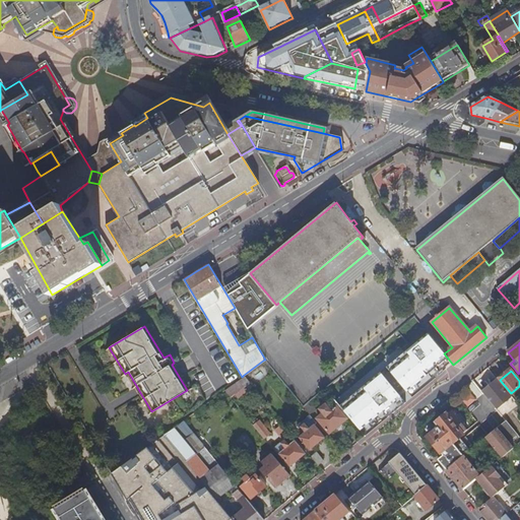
[(244,375),(242,377),(243,377),(238,380),(243,387),(249,382),(244,375)]
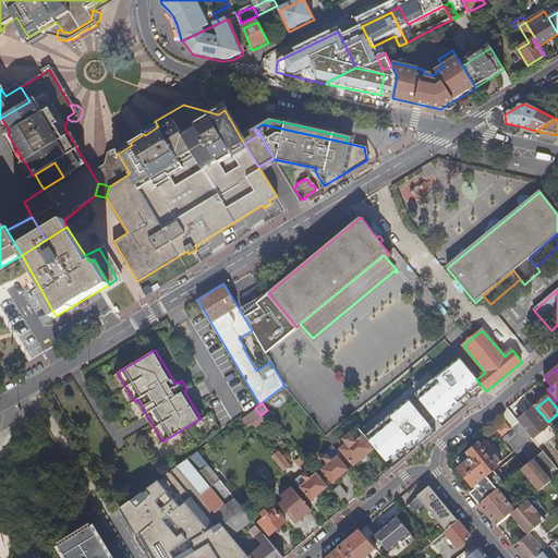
[(261,415),(255,408),(241,419),(246,425),(251,422),(261,415)]
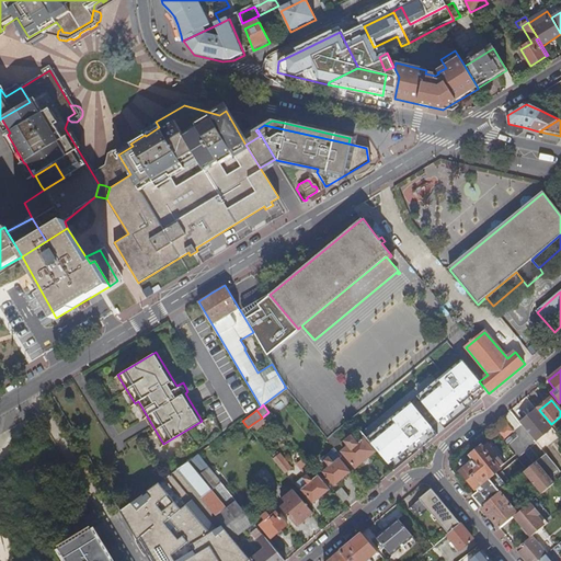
[(537,412),(522,425),(535,442),(550,428),(537,412)]
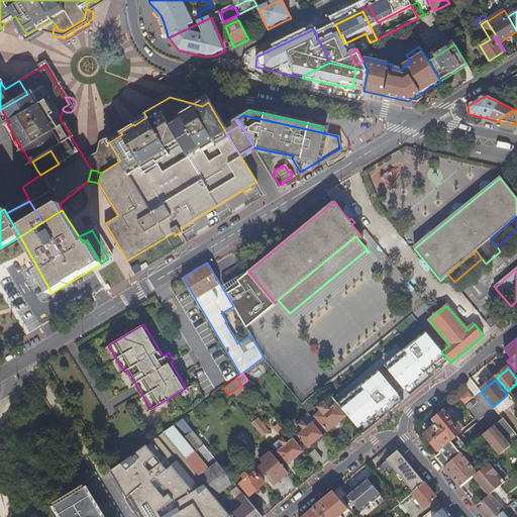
[(390,409),(402,400),(388,383),(376,393),(389,410),(390,409)]
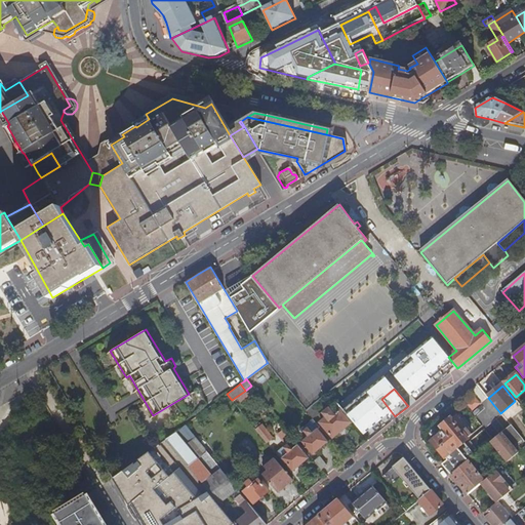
[(248,395),(245,391),(236,397),(239,401),(248,395)]
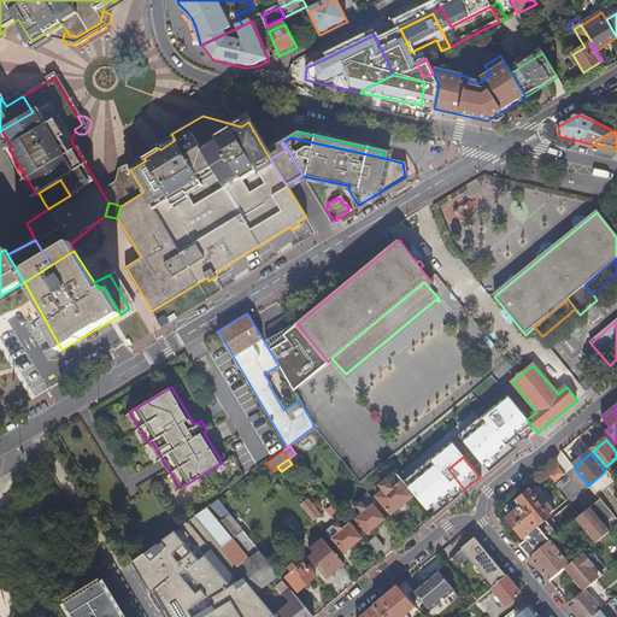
[(411,495),(413,494),(398,475),(394,477),(399,482),(393,488),(387,480),(381,486),(385,489),(376,497),(391,513),(412,497),(411,495)]
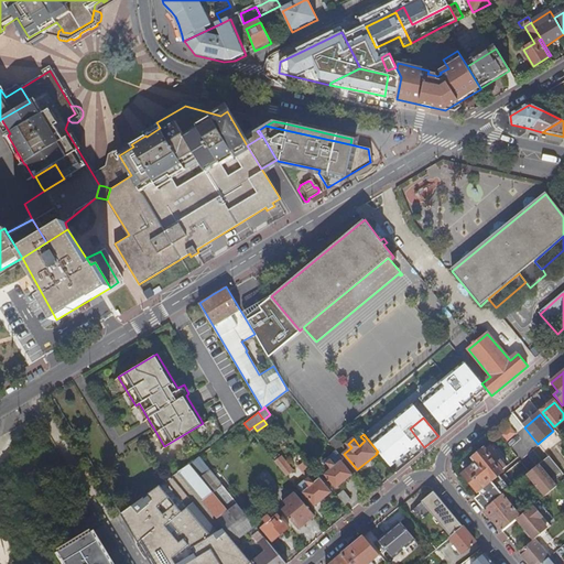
[(342,444),(336,436),(329,442),(336,449),(342,444)]
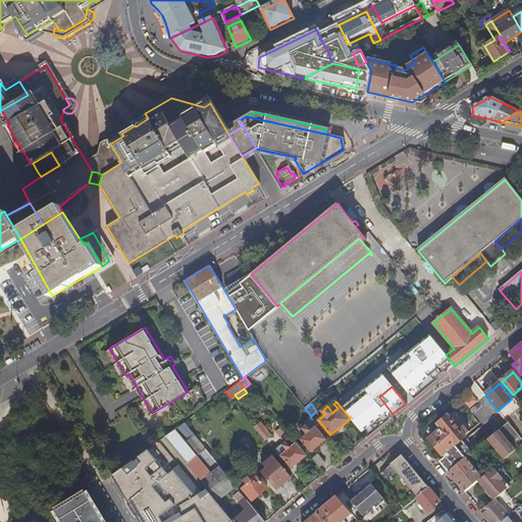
[(321,434),(324,432),(311,416),(299,427),(300,429),(302,428),(307,434),(301,438),(311,451),(325,438),(321,434)]
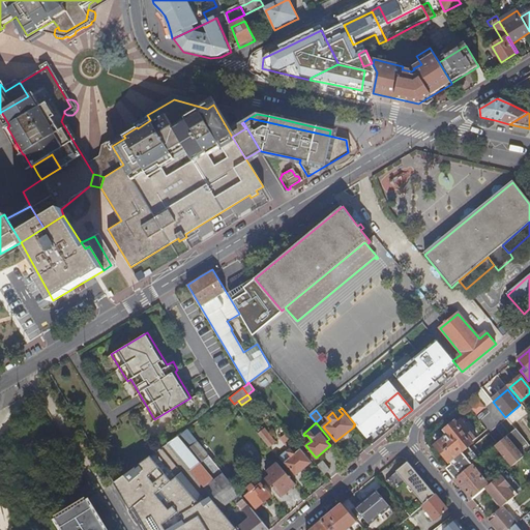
[(449,463),(476,439),(471,433),(466,436),(454,422),(453,422),(444,430),(444,431),(445,432),(444,433),(444,438),(445,439),(437,446),(449,463)]
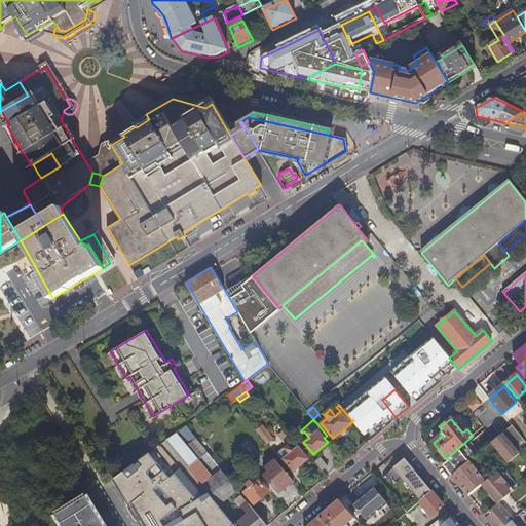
[(257,430),(267,444),(273,439),(263,425),(262,425),(261,423),(257,426),(258,428),(257,430)]
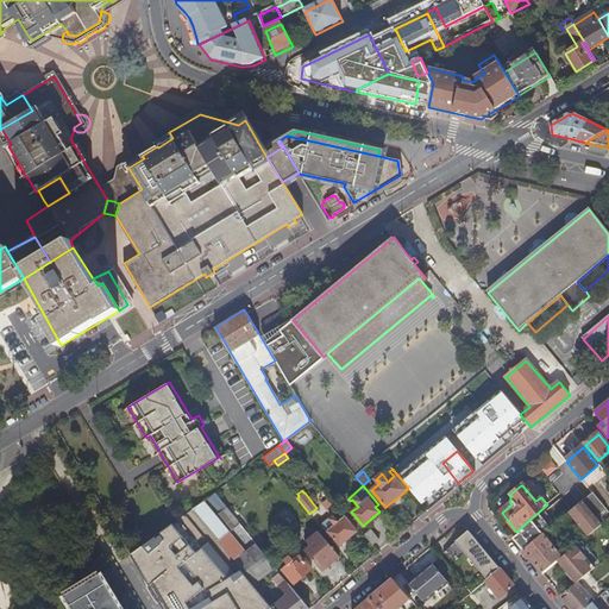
[(203,501),(240,546),(251,537),(215,493),(203,501)]
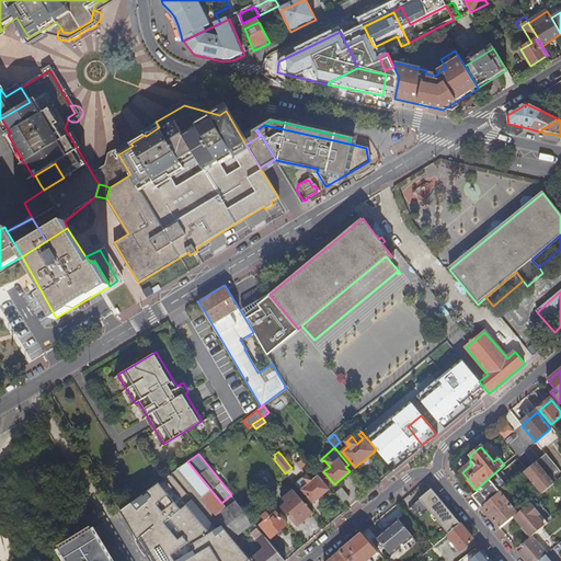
[(525,472),(542,494),(553,484),(548,476),(557,468),(546,455),(525,472)]
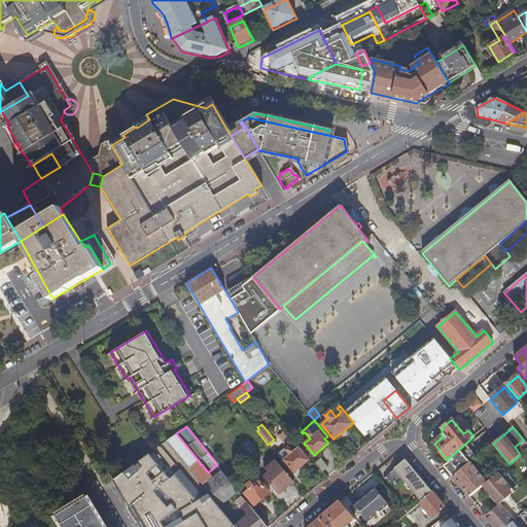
[(237,526),(267,526),(268,526),(222,470),(212,478),(208,472),(176,433),(167,441),(221,505),(222,507),(224,505),(222,503),(230,497),(234,502),(236,500),(248,515),(237,525),(236,525),(237,526)]
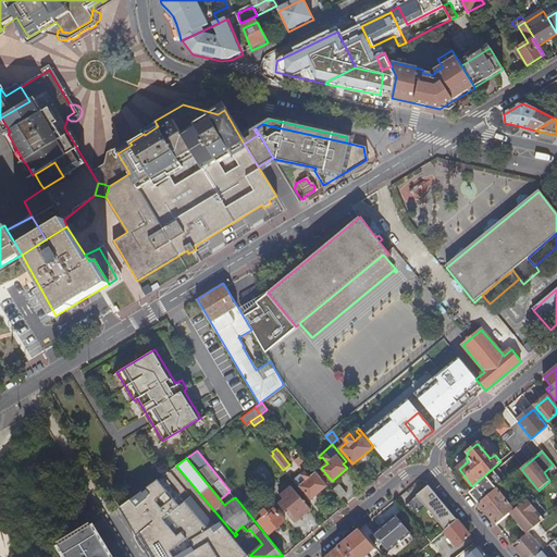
[(250,556),(249,555),(250,555),(235,536),(234,534),(176,466),(121,507),(121,508),(149,556),(250,556)]
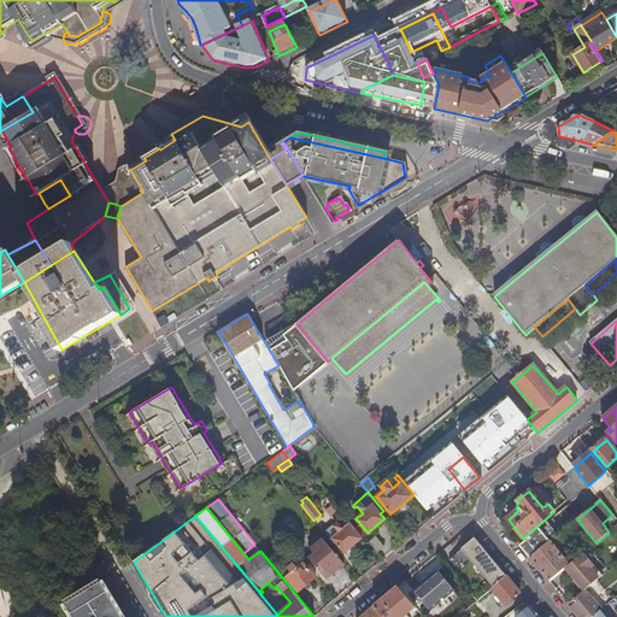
[(287,535),(291,539),(295,534),(286,522),(280,526),(285,532),(287,535)]
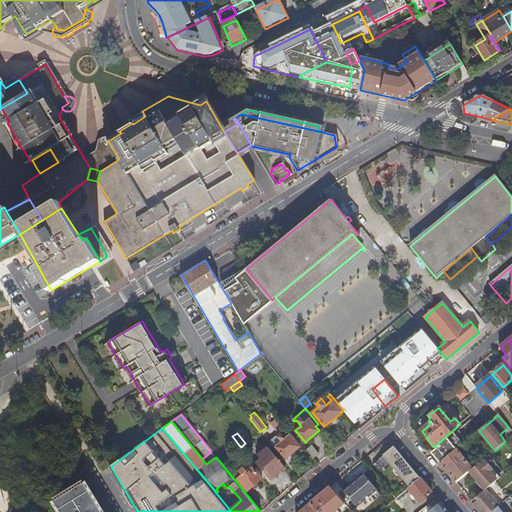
[(271,441),(286,459),(300,447),(291,434),(285,439),(281,433),(271,441)]
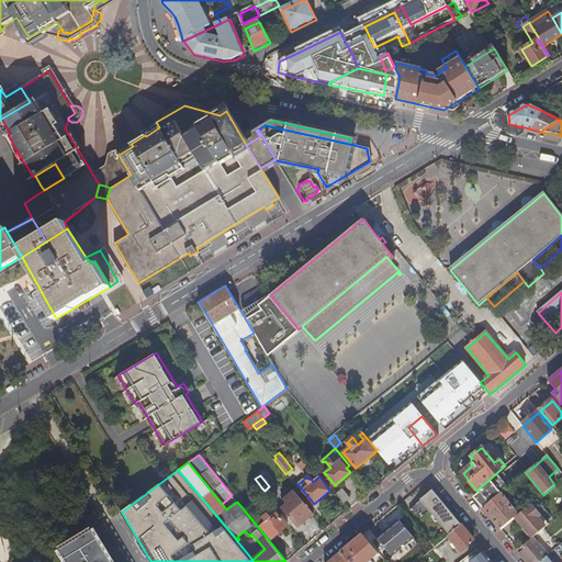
[(336,494),(343,503),(349,497),(341,489),(336,494)]
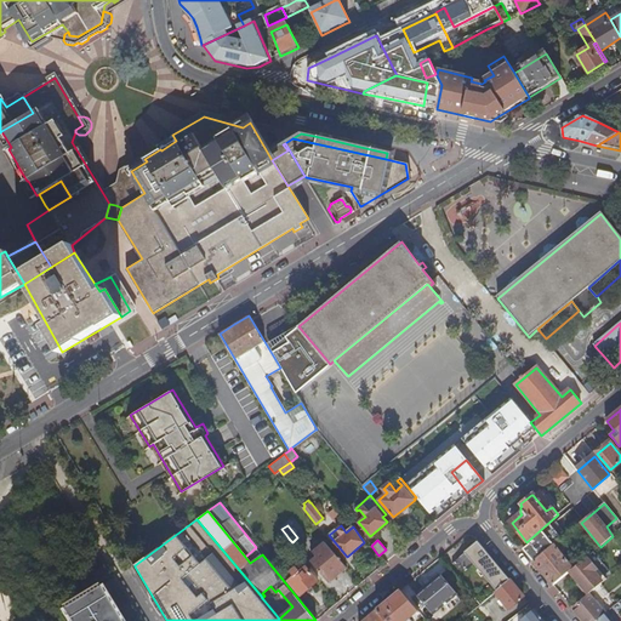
[(496,591),(511,580),(478,541),(465,552),(496,591)]
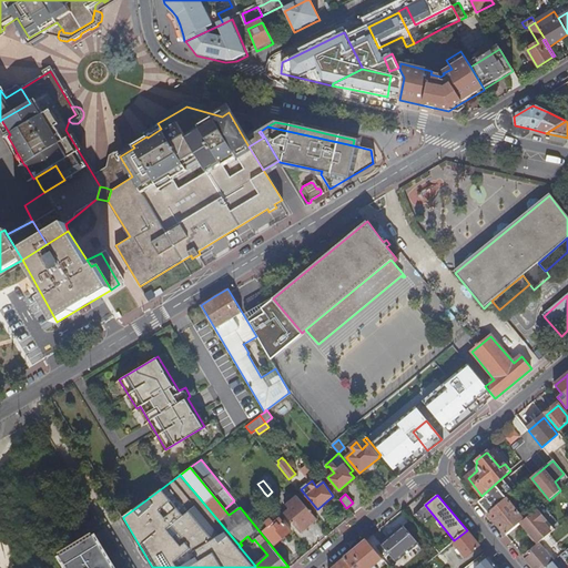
[(285,514),(301,533),(317,519),(297,496),(292,500),(287,496),(284,499),(287,504),(286,505),(290,509),(285,514)]
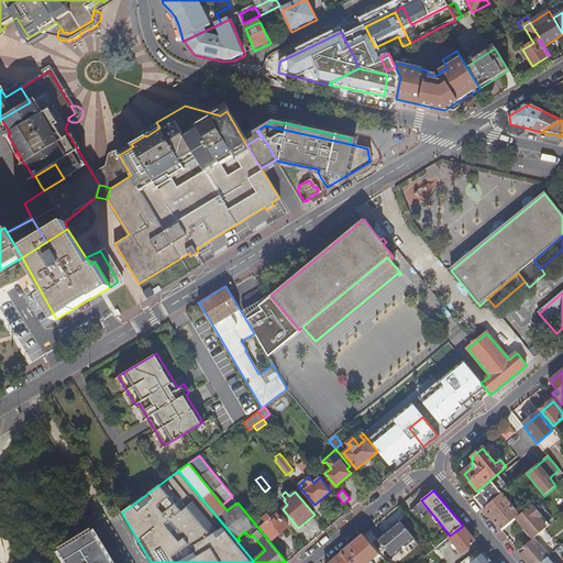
[(494,521),(501,531),(516,519),(520,516),(503,495),(500,496),(484,509),(494,521)]
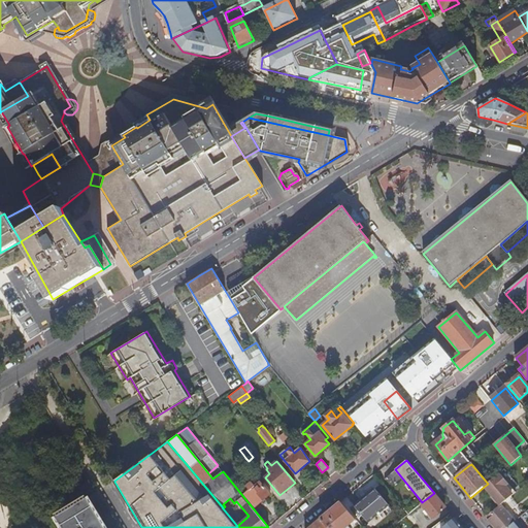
[(484,487),(500,506),(517,493),(499,473),(488,484),(484,487)]
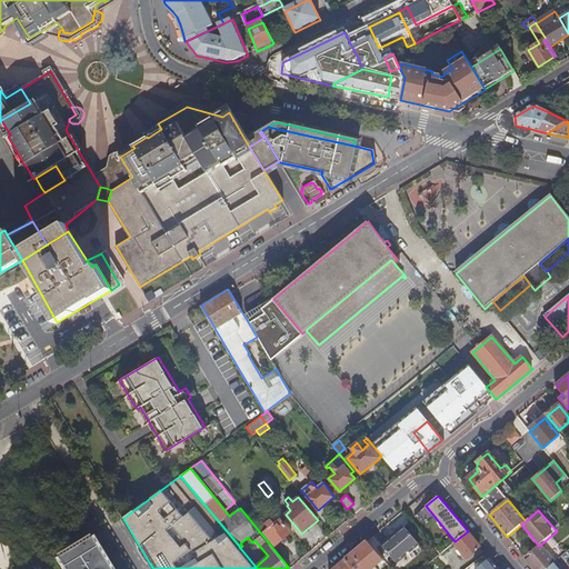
[(280,541),(283,546),(289,542),(286,537),(291,532),(279,519),(275,523),(271,519),(266,523),(269,528),(263,532),(275,546),(280,541)]
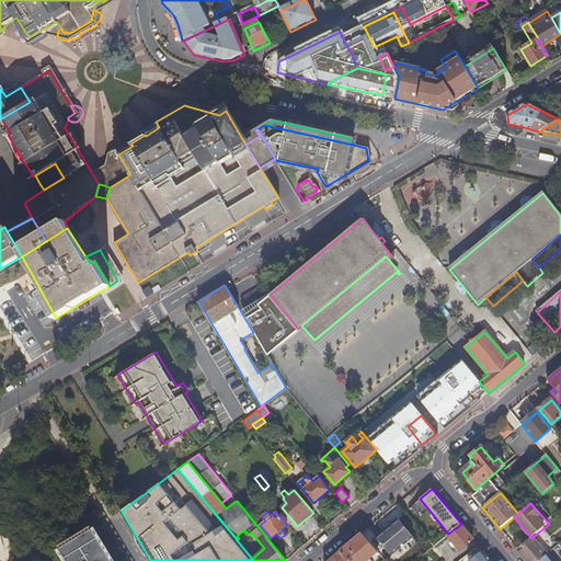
[(398,518),(385,528),(399,546),(412,536),(398,518)]
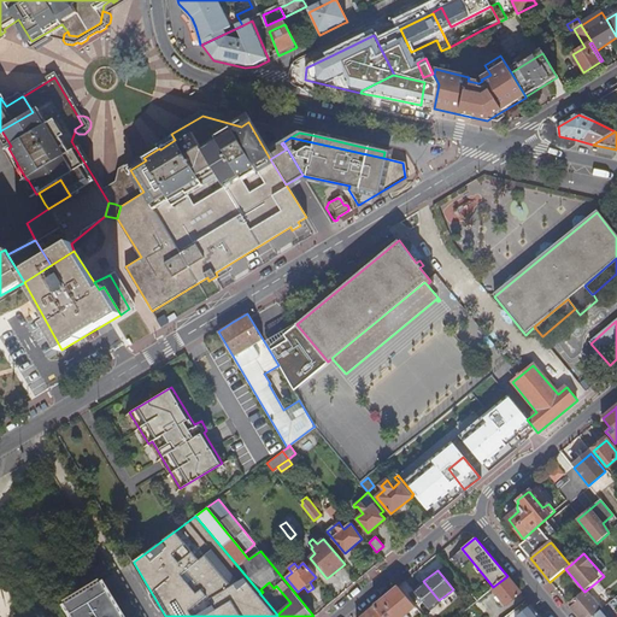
[(518,591),(507,576),(493,587),(492,588),(497,594),(495,597),(499,601),(501,600),(505,604),(521,592),(518,591)]
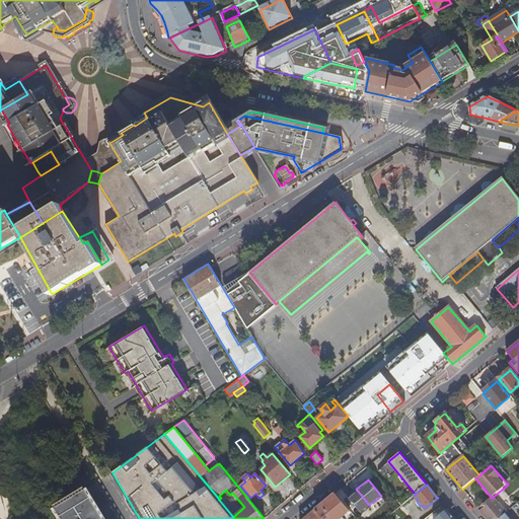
[(103,518),(86,489),(73,497),(57,507),(62,515),(60,516),(61,518),(103,518)]
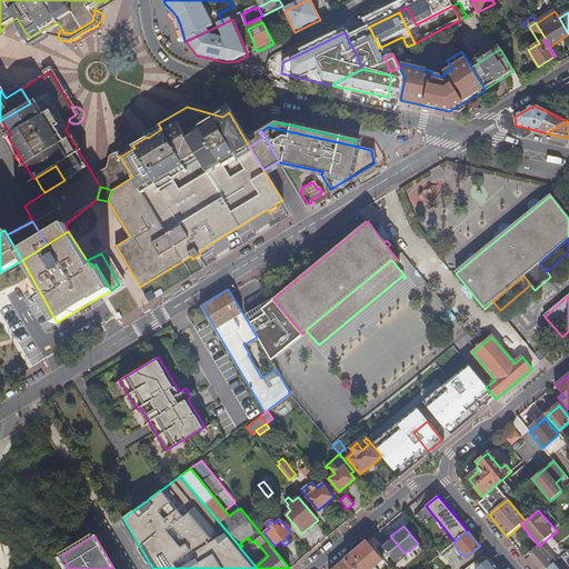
[(405,553),(390,536),(381,543),(396,561),(405,553)]
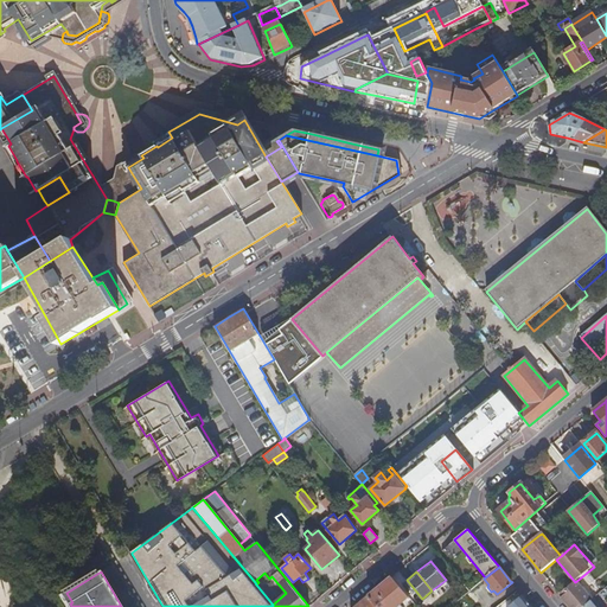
[(397,606),(409,598),(391,576),(381,585),(369,595),(378,606),(397,606)]
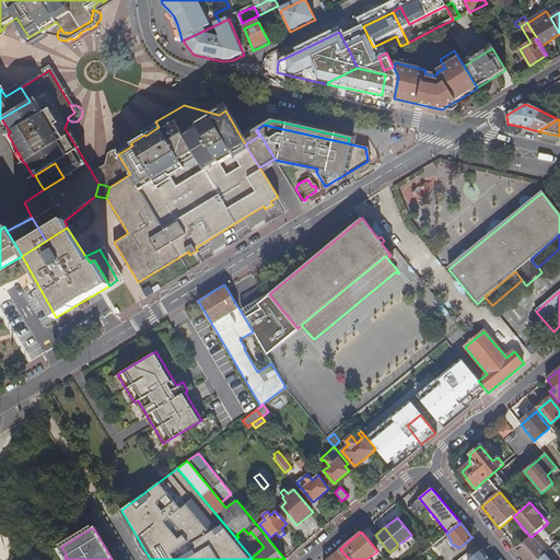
[(525,559),(537,559),(545,555),(531,537),(516,549),(525,559)]
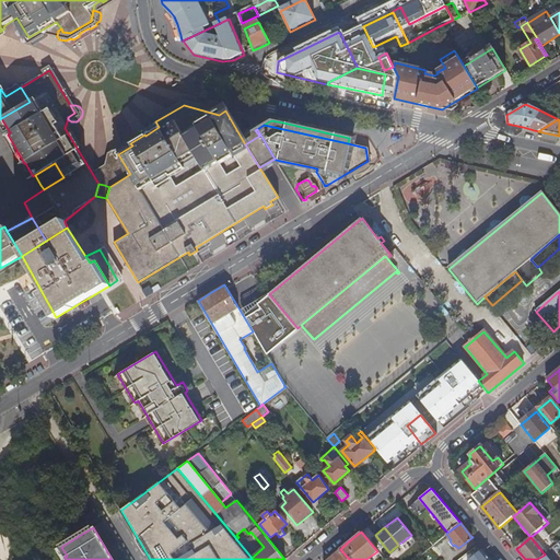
[(434,544),(433,545),(422,553),(428,559),(434,556),(436,557),(442,552),(434,544)]
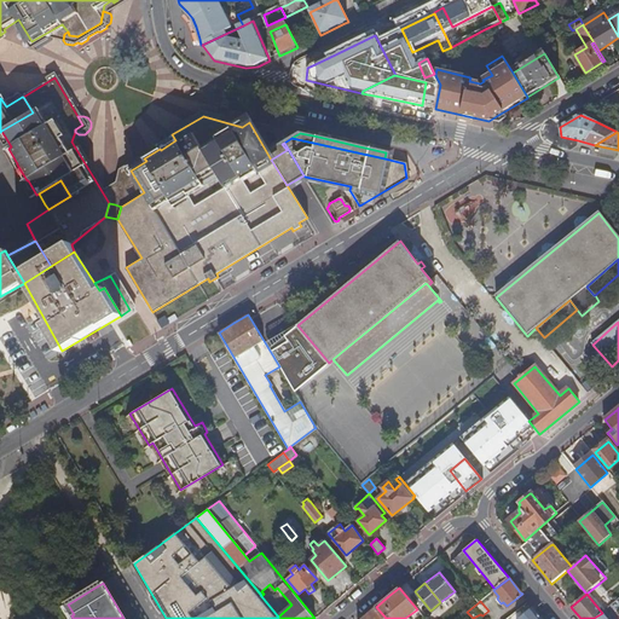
[(543,618),(538,613),(532,606),(516,618),(543,618)]
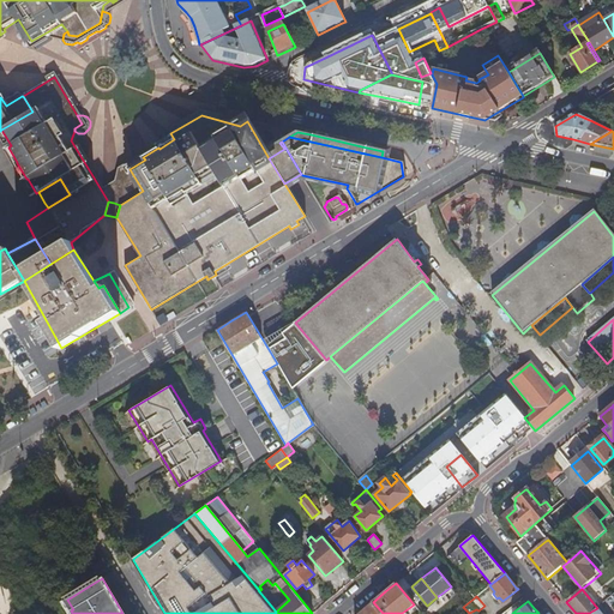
[(383,613),(373,602),(366,608),(357,613),(383,613)]
